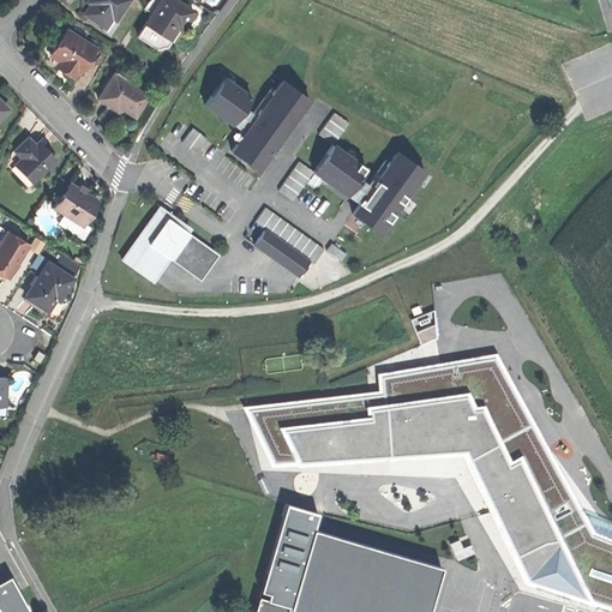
[(85,13),(106,28),(113,17),(117,19),(129,0),(89,0),(89,1),(91,4),(85,13)]
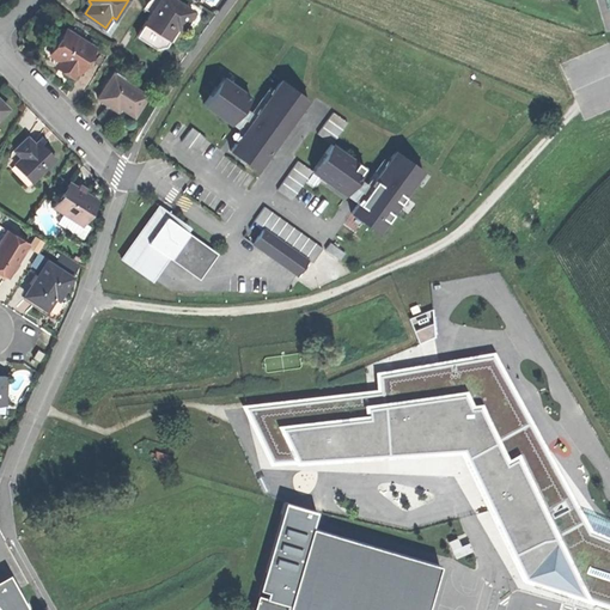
[(145,8),(153,13),(160,0),(152,0),(150,2),(145,8)]
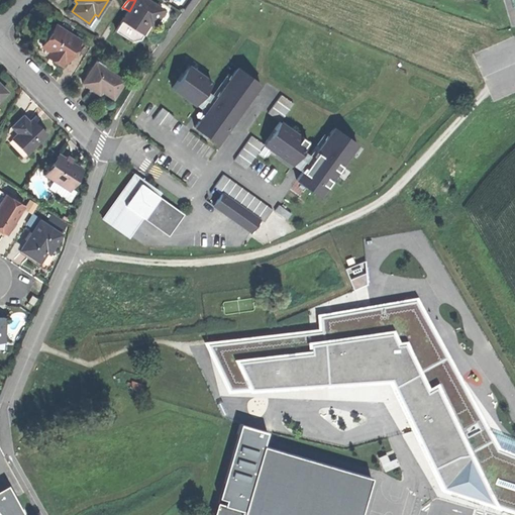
[(150,0),(149,0),(135,0),(129,11),(124,20),(133,25),(144,32),(150,22),(153,17),(158,20),(165,9),(150,0)]
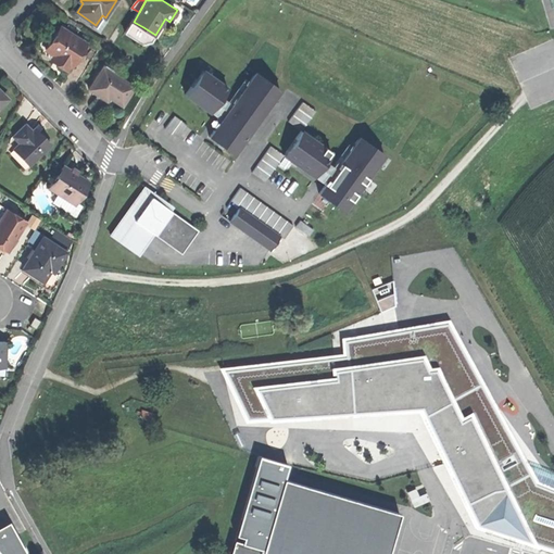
[(137,38),(143,27),(134,22),(127,32),(137,38)]
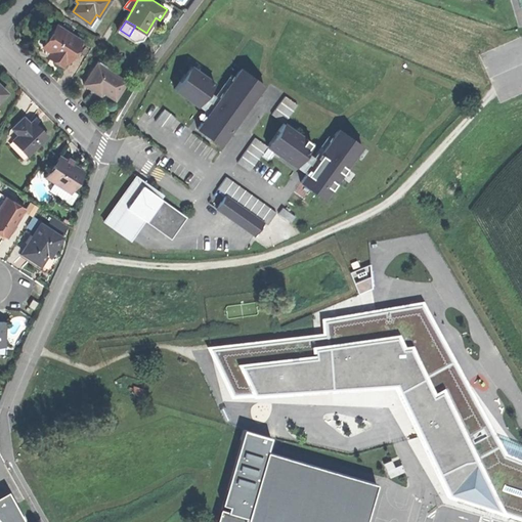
[(67,61),(68,61),(81,41),(57,26),(44,46),(51,51),(67,61)]
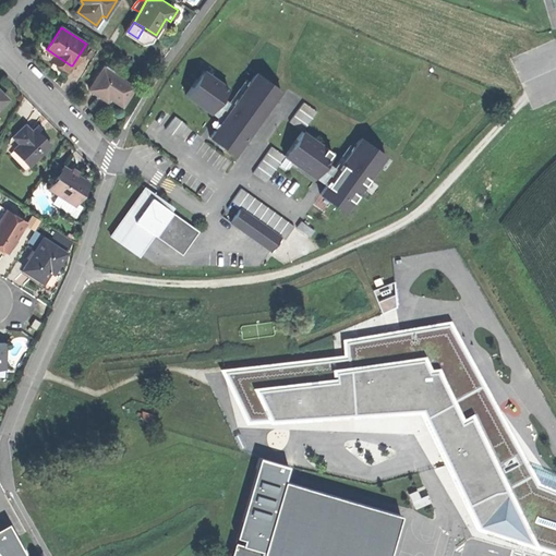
[(68,69),(71,65),(55,55),(52,59),(59,63),(68,69)]
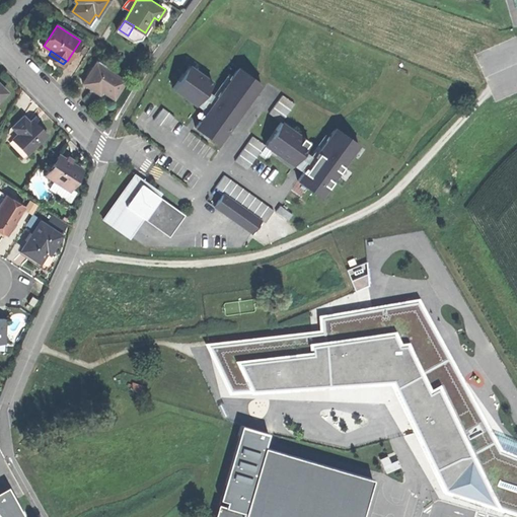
[(91,88),(100,93),(103,90),(115,97),(126,80),(105,68),(103,71),(95,65),(84,83),(91,88)]
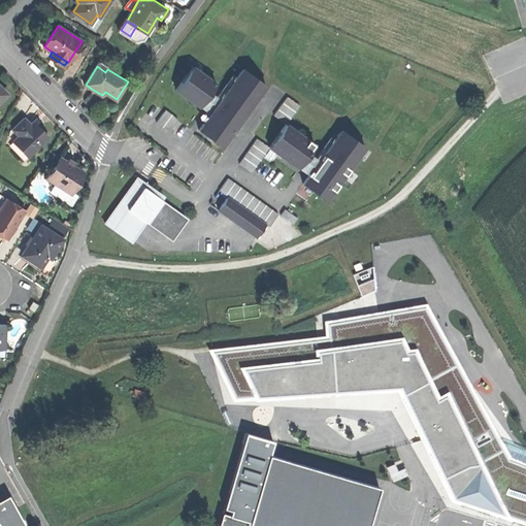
[(200,105),(206,97),(210,92),(217,83),(193,66),(176,89),(200,105)]
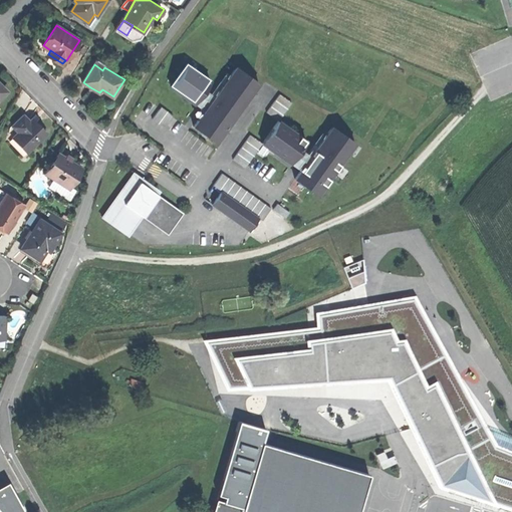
[(194,126),(217,143),(259,82),(237,67),(231,75),(201,117),(194,126)]
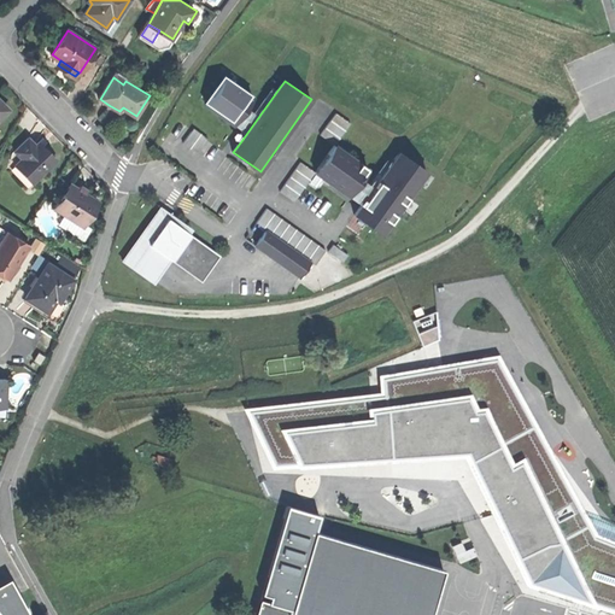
[(236,138),(241,141),(277,91),(273,87),(253,112),(250,119),(236,138)]
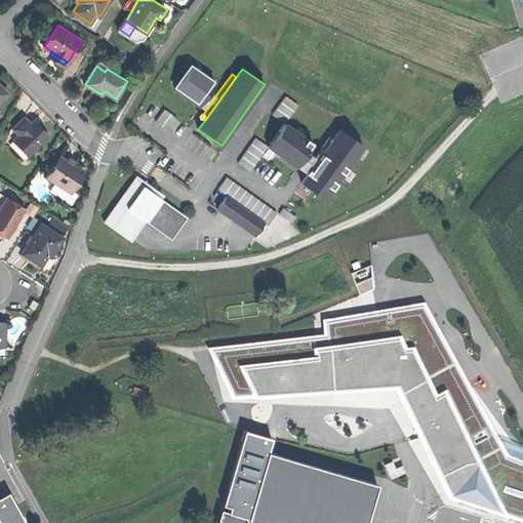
[(205,96),(212,102),(215,95),(209,91),(205,96)]
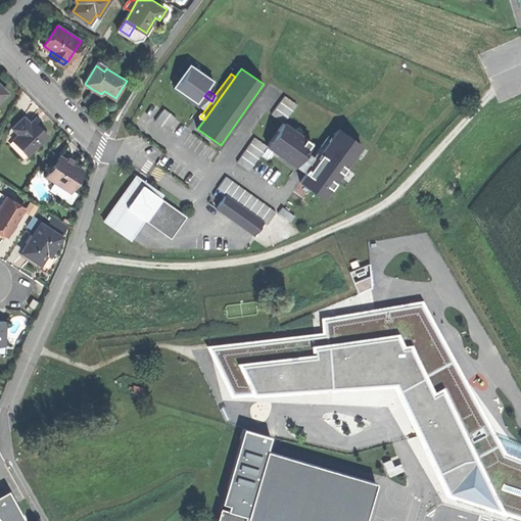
[(272,114),(283,124),(297,104),(285,96),(272,114)]
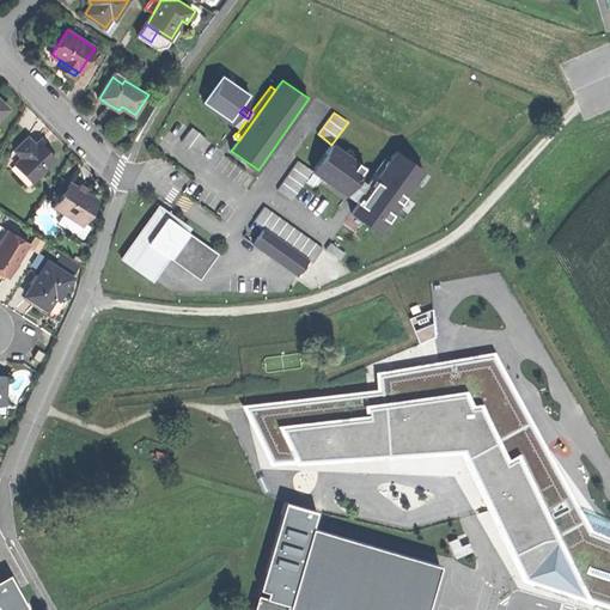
[(182,142),(189,147),(200,133),(191,127),(182,142)]
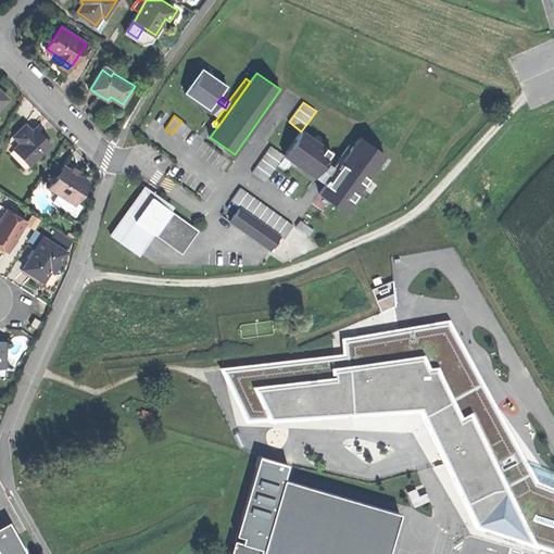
[(172,134),(178,138),(188,125),(181,121),(172,134)]
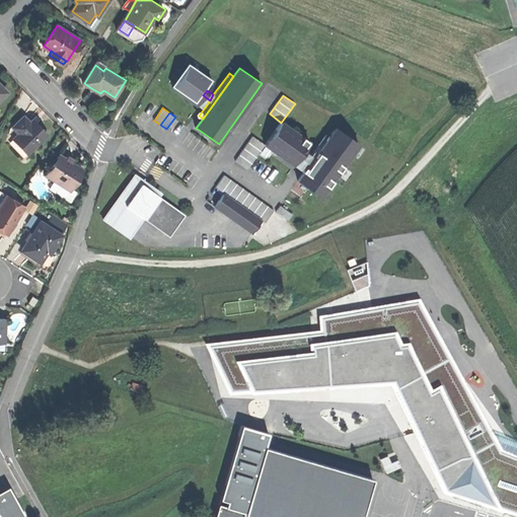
[(25,116),(13,127),(19,133),(15,137),(30,153),(49,135),(38,124),(35,126),(30,122),(25,116)]
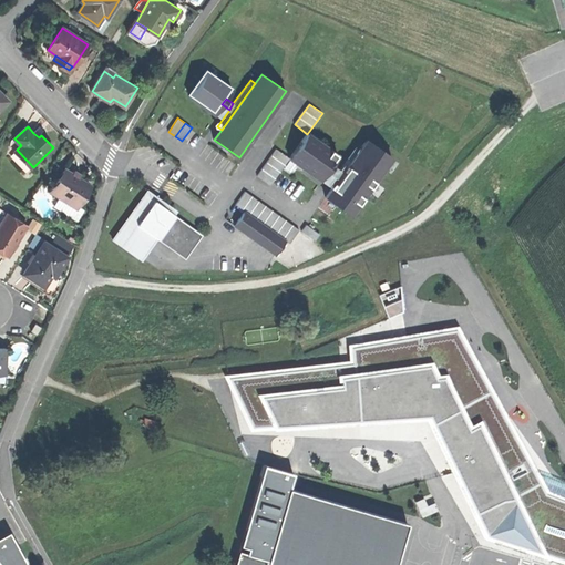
[(290,158),(320,181),(327,172),(331,165),(338,155),(307,134),(290,158)]
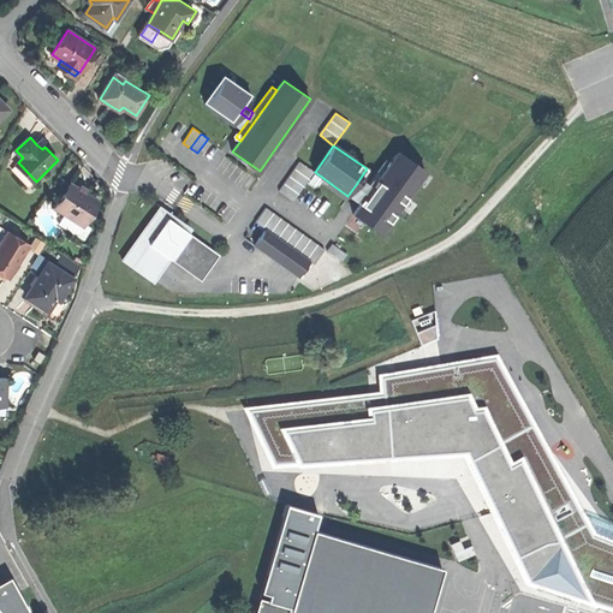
[(353,214),(380,233),(424,170),(398,152),(390,162),(361,203),(353,214)]
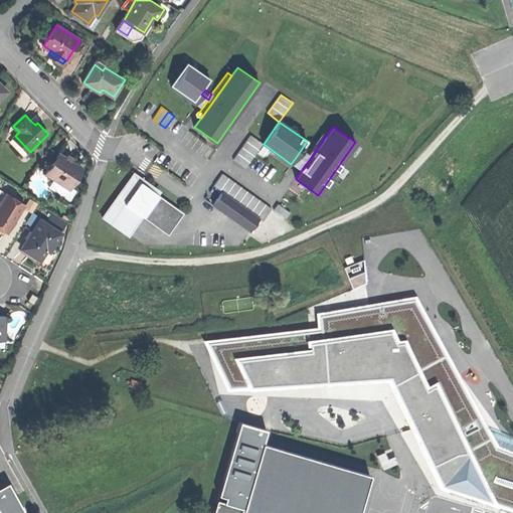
[(298,168),(302,170),(326,136),(322,133),(307,154),(303,160),(298,168)]
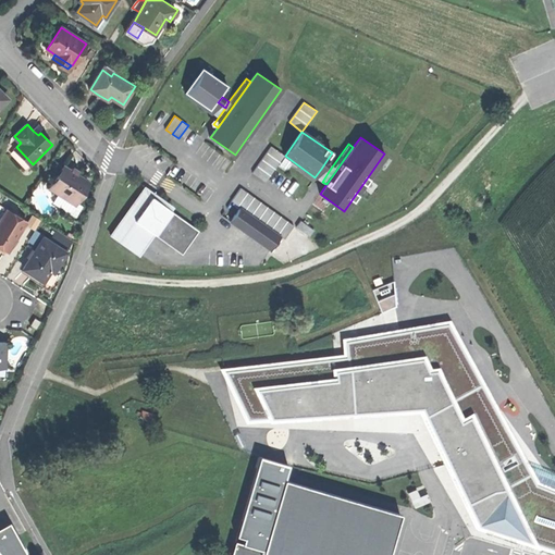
[(267,182),(285,156),(271,146),(253,173),(267,182)]
